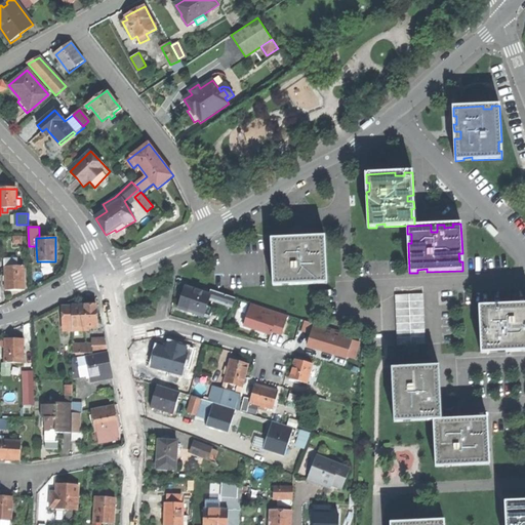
[(291,285),(327,283),(327,276),(324,276),(323,267),(326,266),(325,237),(318,237),(318,240),(309,241),(309,238),(300,238),(300,244),(294,244),(294,238),(281,239),(272,239),(272,247),(275,247),(275,256),(272,256),(273,272),(274,286),(282,285),(282,282),(291,282),(291,285)]
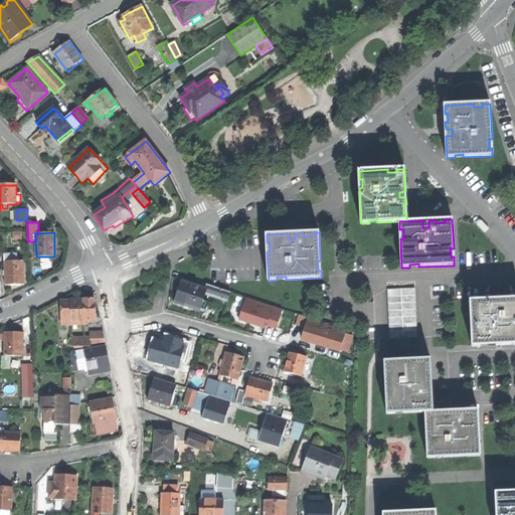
[(17,262),(4,262),(5,285),(14,285),(24,285),(23,262),(17,262)]
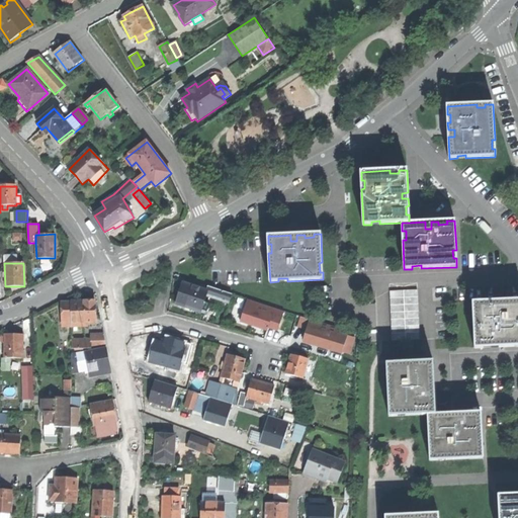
[(203,303),(206,294),(207,291),(194,287),(183,283),(176,304),(200,312),(201,310),(203,303)]
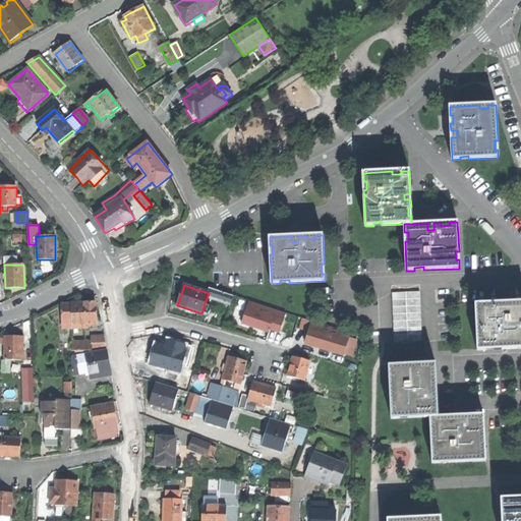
[(209,293),(208,296),(231,304),(234,295),(210,288),(209,293)]
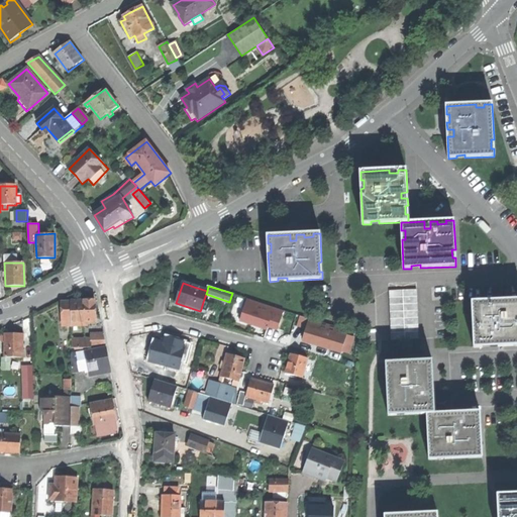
[(417,290),(389,291),(391,339),(419,338),(417,290)]
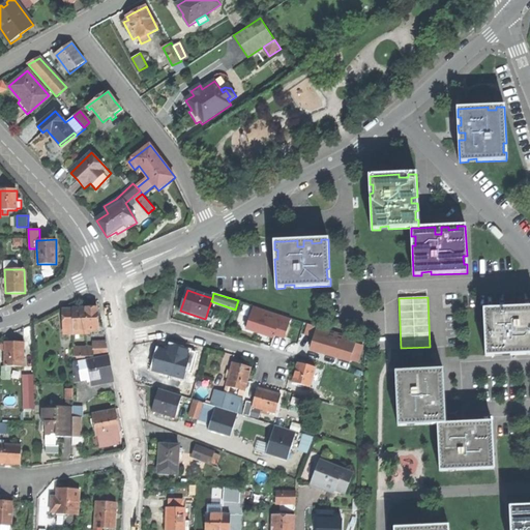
[(291,319),(254,306),(245,329),(263,335),(264,331),(274,334),(285,339),(291,319)]
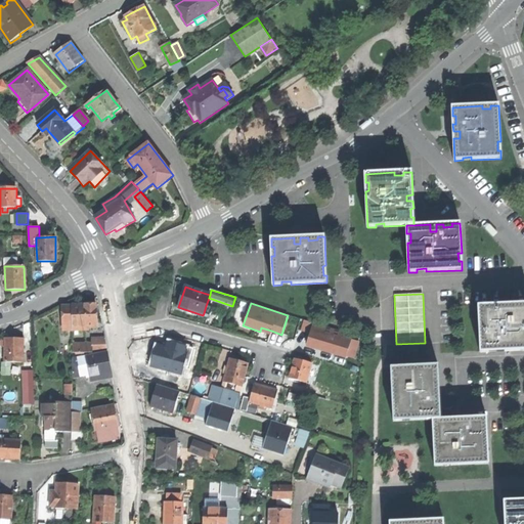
[(511,351),(523,350),(523,303),(523,304),(523,307),(515,307),(515,304),(478,306),(479,314),(482,313),(483,322),(479,322),(480,352),(488,352),(488,349),(497,349),(497,352),(505,351),(505,345),(511,345),(511,351)]
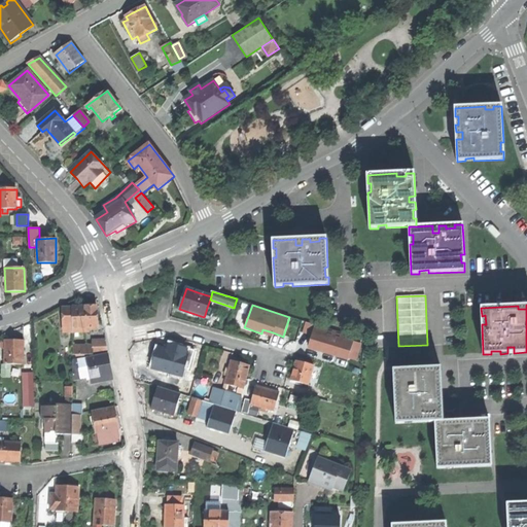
[(97,307),(72,307),(72,308),(72,322),(73,332),(90,331),(90,328),(97,328),(97,320),(97,307)]
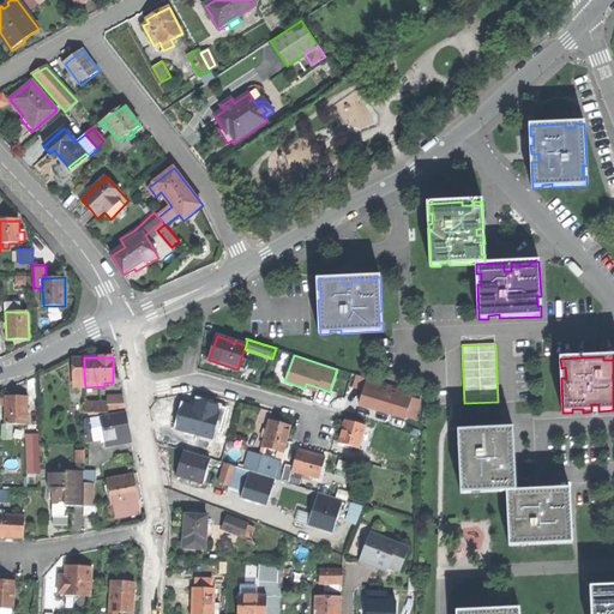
[(73,359),(73,375),(84,375),(84,359),(73,359)]
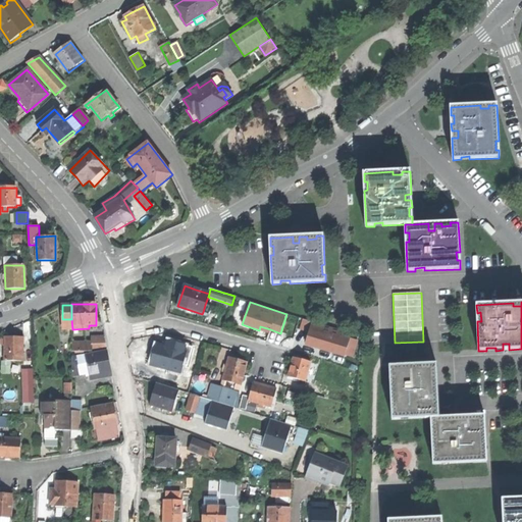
[(211,306),(205,305),(203,312),(209,314),(211,306)]
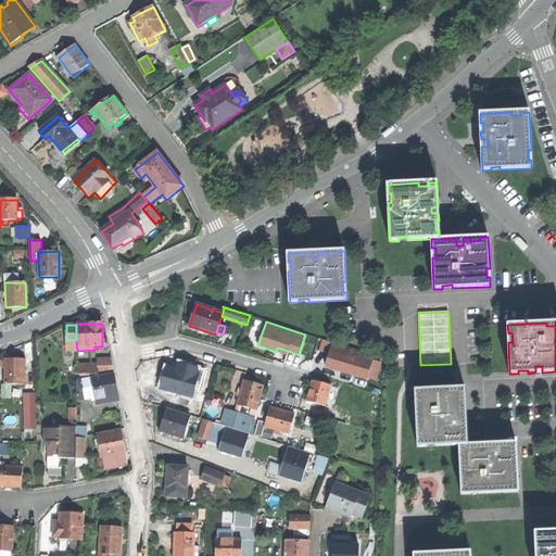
[(66,351),(77,351),(76,340),(66,340),(66,351)]
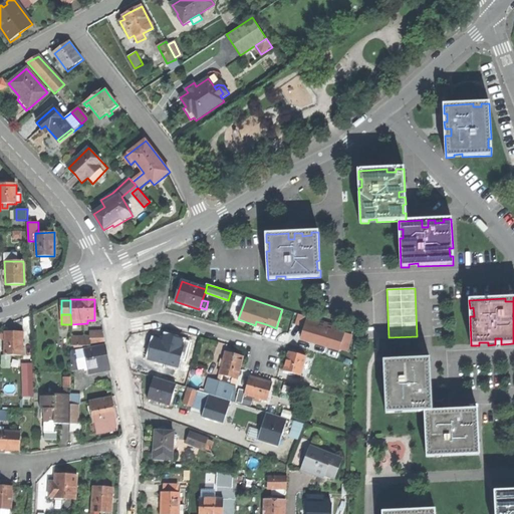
[(332,324),(307,316),(301,338),(309,341),(327,346),(339,350),(346,328),(332,324)]
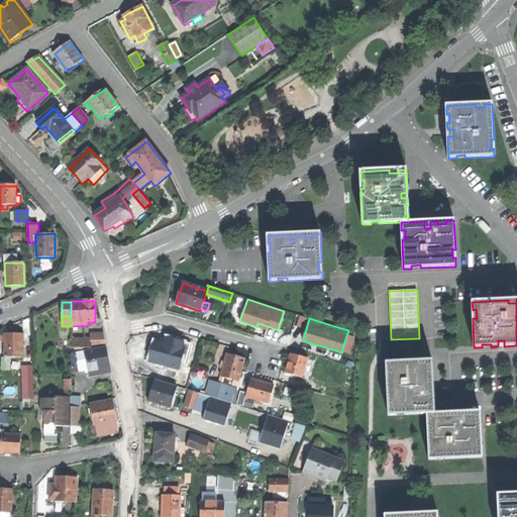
[(4,356),(22,357),(23,334),(13,334),(5,333),(4,356)]
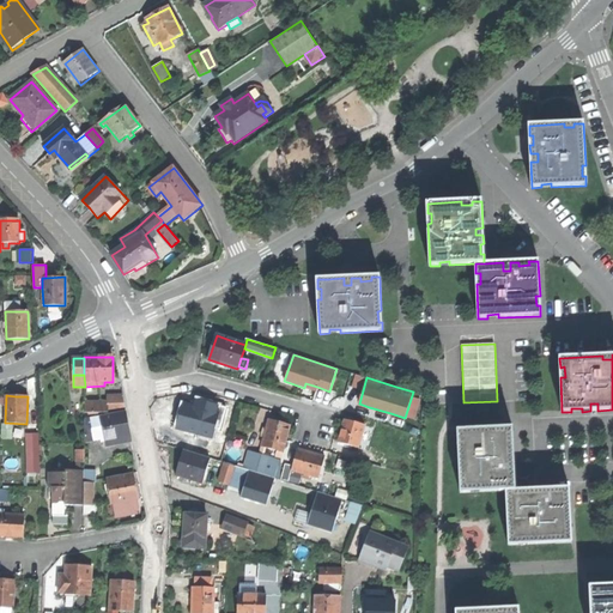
[(109,407),(109,414),(109,416),(127,413),(123,398),(109,400),(109,407)]
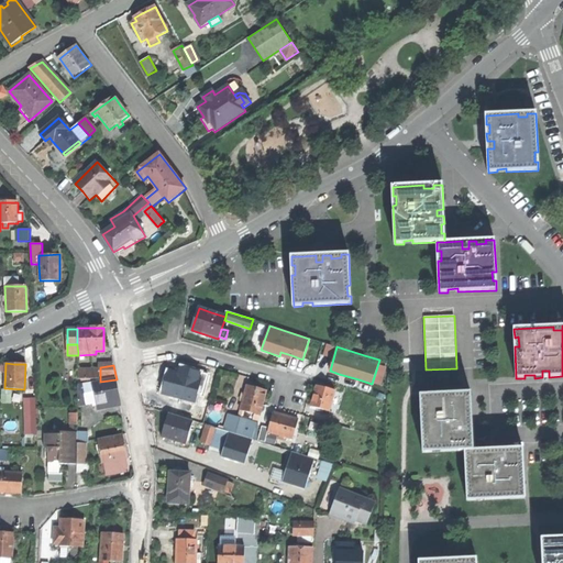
[(176,396),(181,398),(183,393),(187,377),(176,375),(168,373),(165,384),(163,393),(168,394),(176,396)]
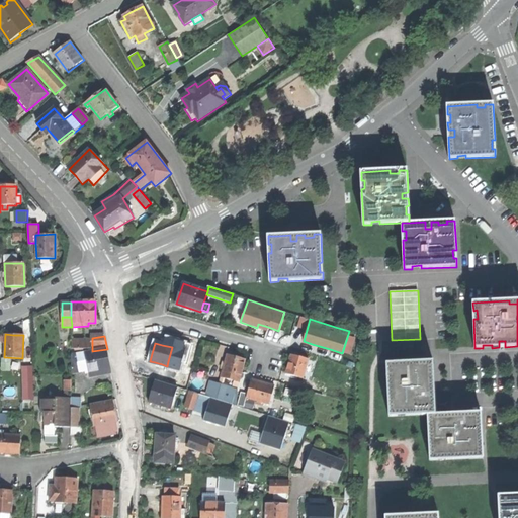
[(107,351),(86,354),(89,371),(90,377),(103,375),(103,371),(111,370),(109,361),(107,351)]
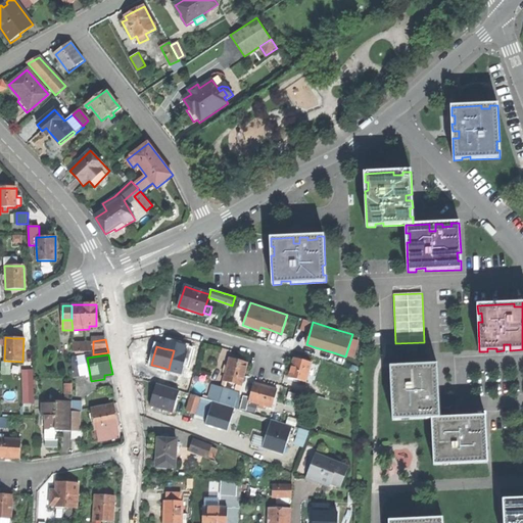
[(90,375),(87,358),(87,355),(74,358),(73,378),(90,375)]
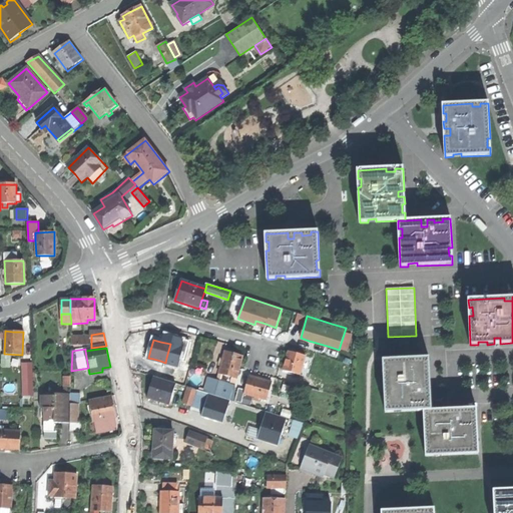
[(219,374),(236,379),(243,357),(242,357),(233,355),(225,352),(219,374)]
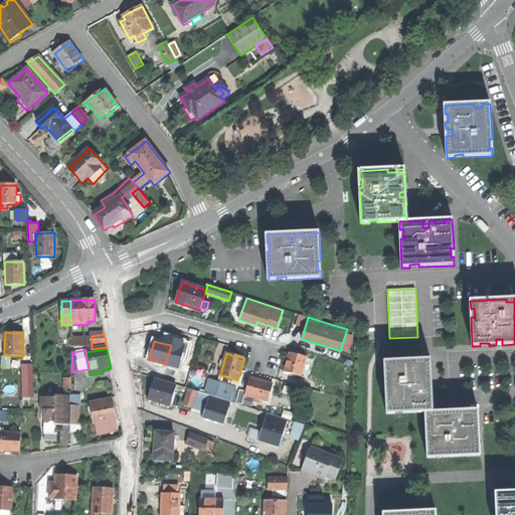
[(306,360),(290,355),(287,363),(285,373),(301,377),(306,360)]
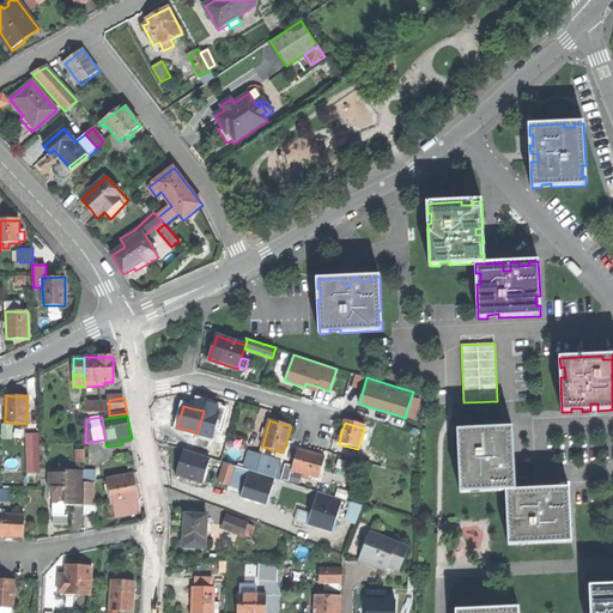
[(480,492),(507,491),(515,491),(514,481),(511,481),(510,471),(514,471),(514,462),(505,462),(505,455),(513,455),(511,428),(503,429),(503,432),(492,434),(492,429),(457,431),(459,439),(462,439),(462,450),(459,450),(461,493),(469,492),(469,489),(480,487),(480,492)]
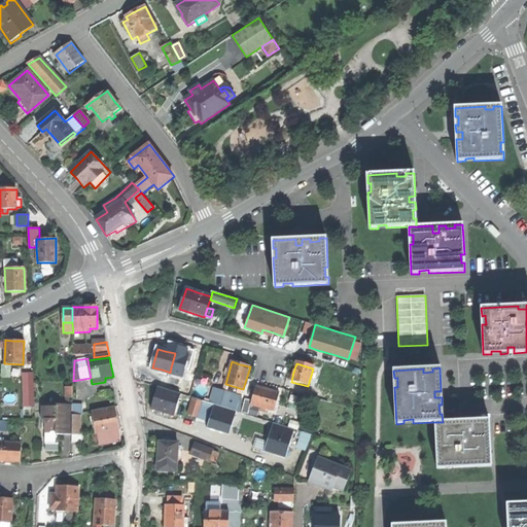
[(33,373),(23,374),(24,407),(34,407),(33,373)]
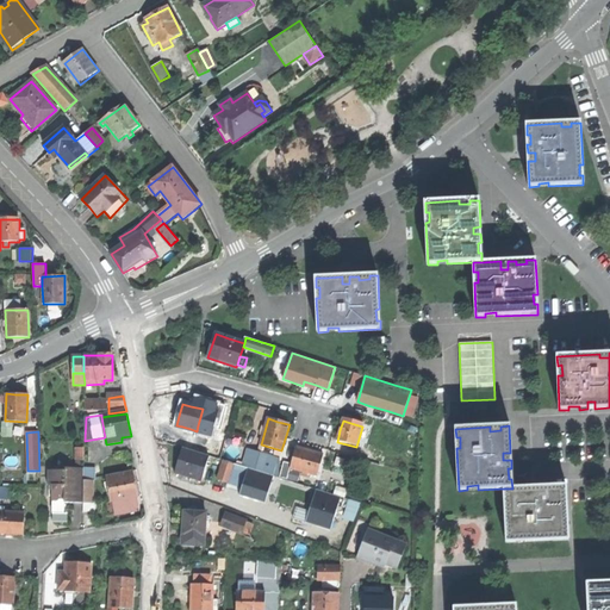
[(191,450),(211,456),(216,436),(197,431),(193,443),(191,450)]
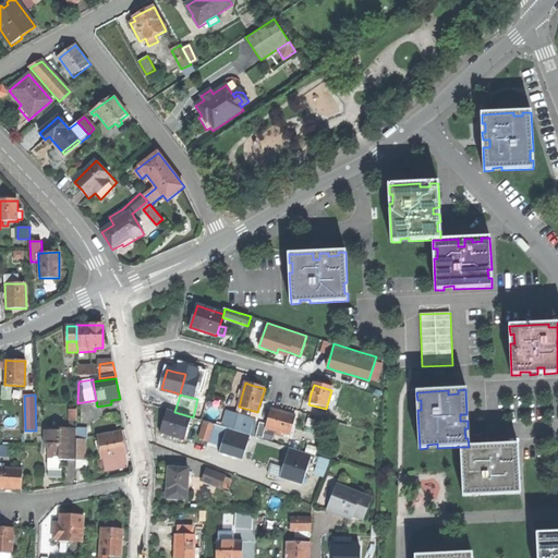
[(197,399),(193,417),(202,420),(207,399),(198,397),(197,399)]
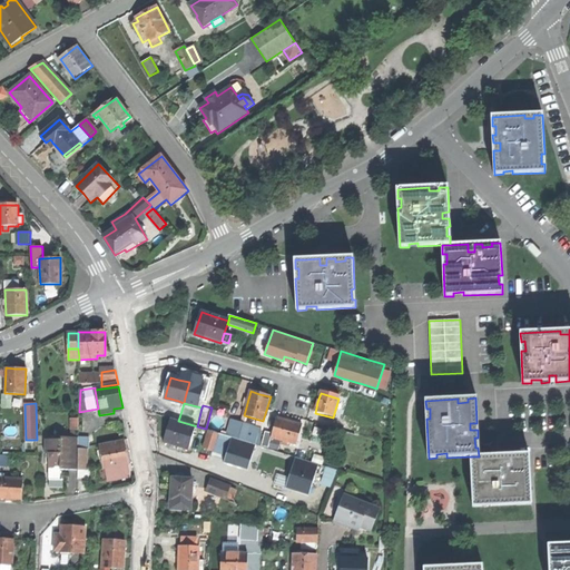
[(273,433),(272,438),(283,441),(296,444),(302,424),(287,421),(277,418),(273,433)]
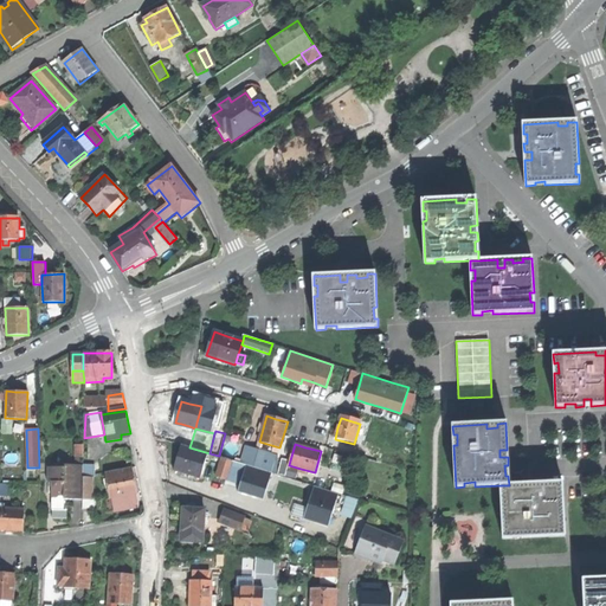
[(200,478),(207,453),(181,446),(179,456),(174,470),(200,478)]
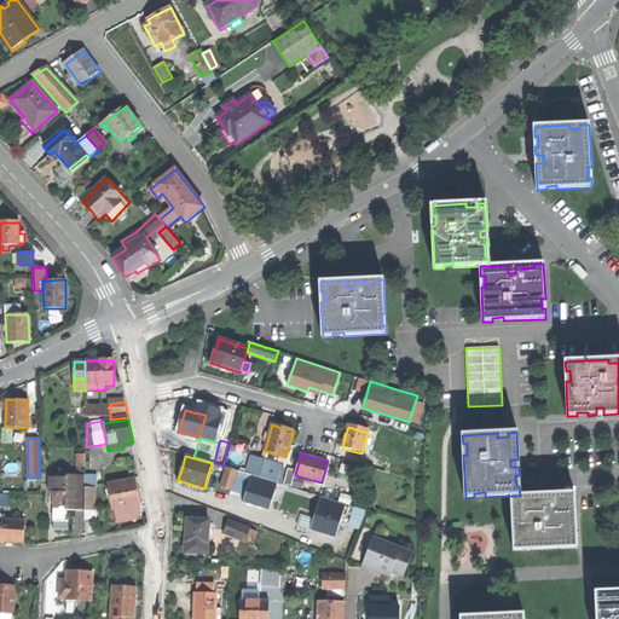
[(246,473),(252,475),(259,476),(264,461),(250,456),(246,473)]
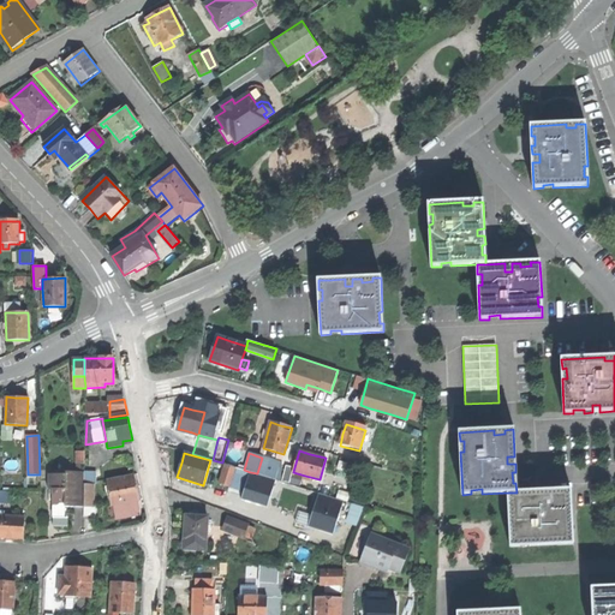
[(383,459),(371,455),(368,465),(381,469),(383,459)]
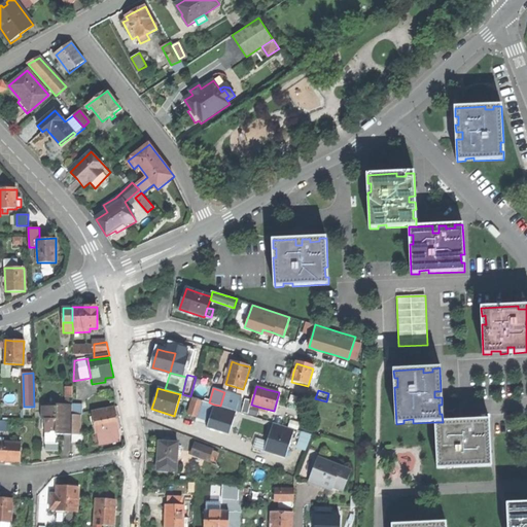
[(224,392),(220,406),(237,411),(241,413),(241,396),(224,392)]
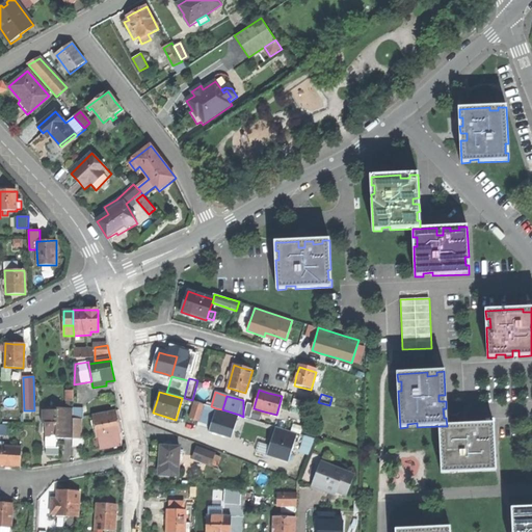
[(189,419),(198,422),(204,404),(194,401),(189,419)]
